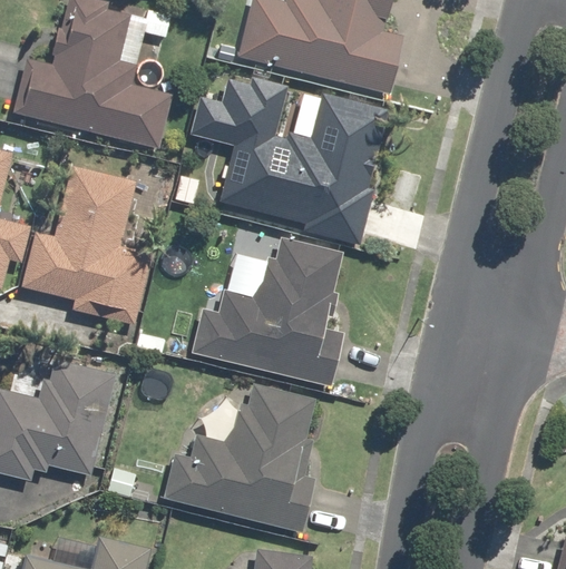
[(27,58),(12,113),(160,149),(174,94),(133,84),(146,32),(166,38),(172,17),(149,11),(147,18),(109,8),(110,1),(105,0),(68,0),(52,65),(27,58)]
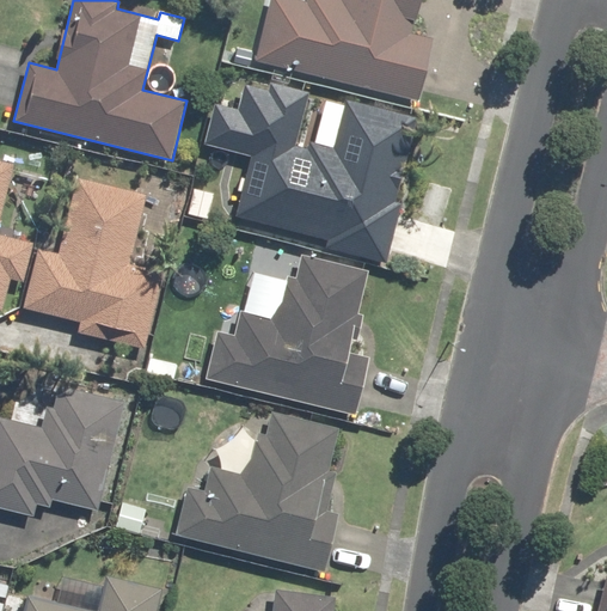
[(268,0),(253,62),(418,102),(434,36),(421,34),(429,0),(268,0)]
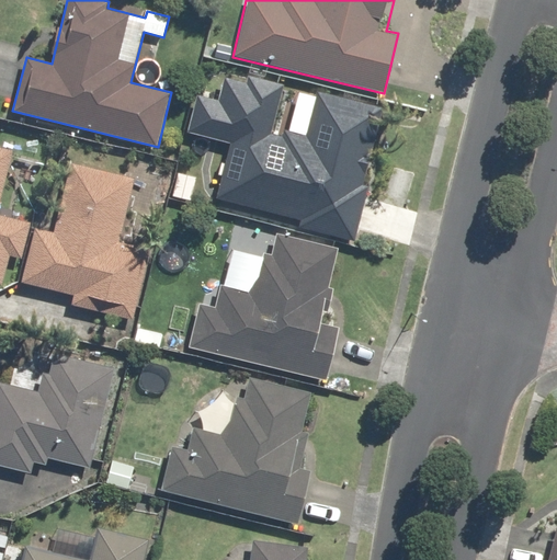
[(297,227),(355,242),(371,184),(365,182),(384,107),(300,87),(287,137),(235,123),(215,198),(299,220),(297,227)]
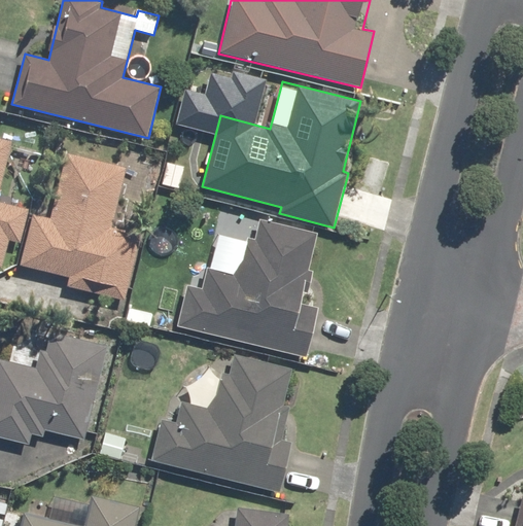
[(0,269),(2,269),(9,240),(22,243),(30,208),(0,201),(0,187),(11,140),(0,137),(0,269)]
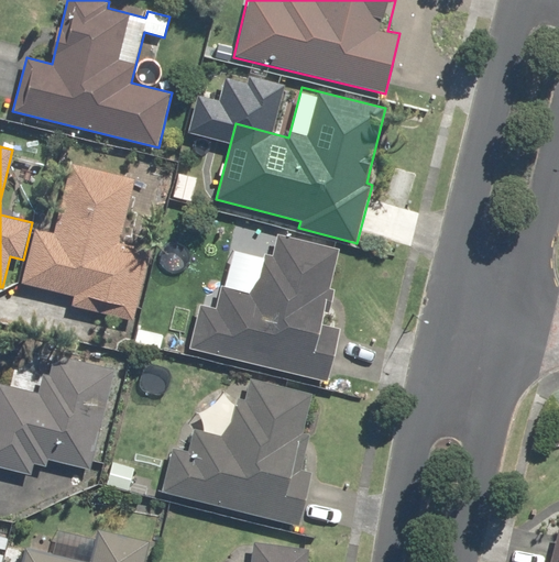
[(72,307),(133,322),(151,250),(120,242),(135,178),(70,162),(53,232),(33,228),(20,284),(74,296),(72,307)]
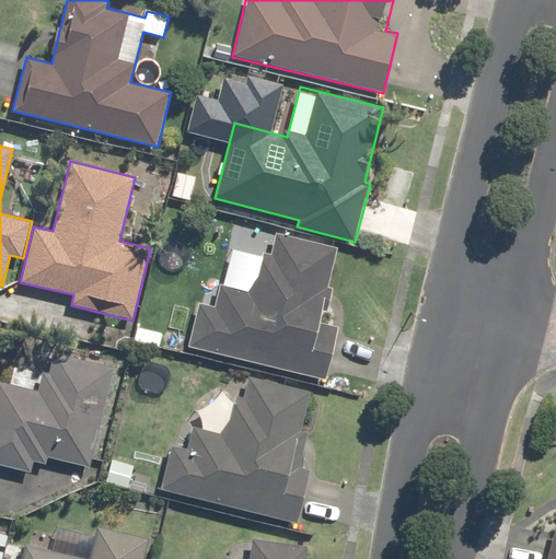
[(197,303),(186,347),(325,381),(339,326),(325,323),(344,247),(276,231),(270,253),(264,251),(254,291),(220,283),(213,306),(197,303)]
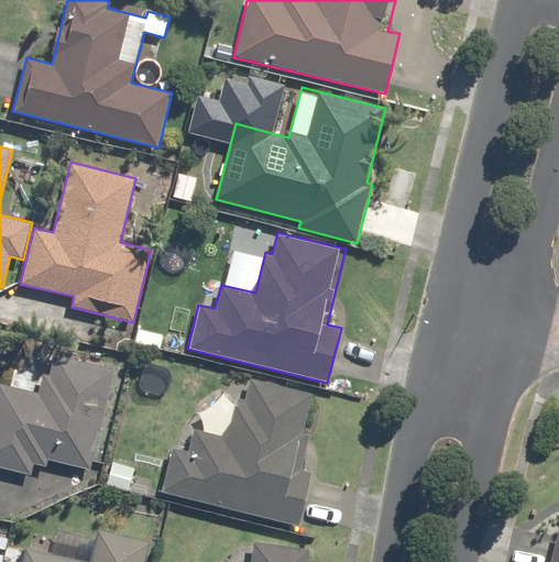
[(0,383),(0,469),(32,476),(34,465),(45,469),(47,460),(91,471),(116,370),(54,355),(50,375),(42,373),(36,393),(0,383)]
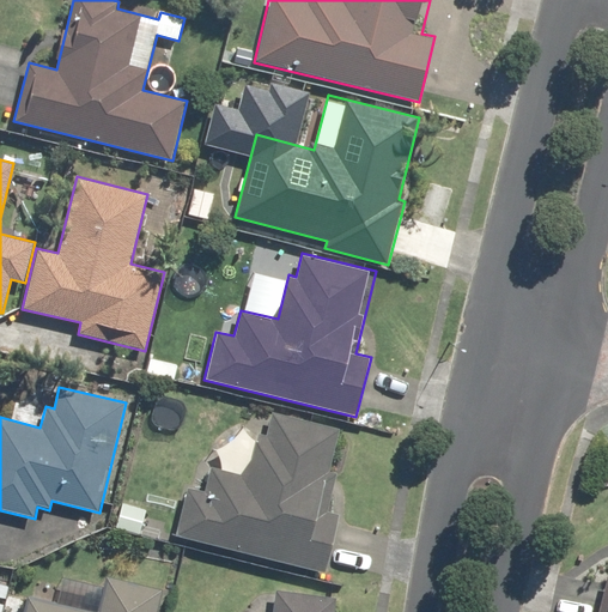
[(187,486),(175,537),(324,574),(340,513),(329,510),(338,473),(330,471),(341,429),(271,412),(265,435),(256,432),(245,477),(211,468),(206,491),(187,486)]
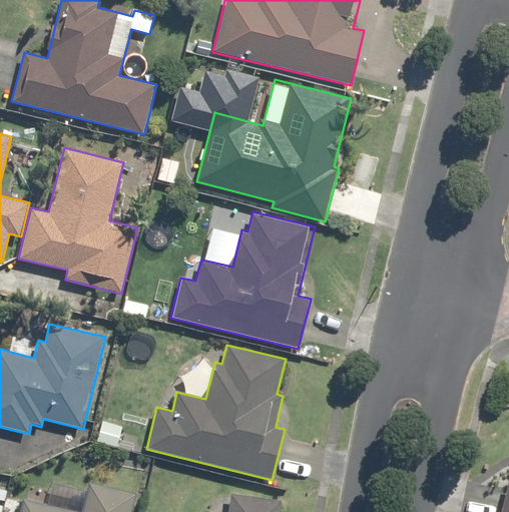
[(130,511),(135,492),(88,481),(81,511),(20,498),(17,511),(130,511)]
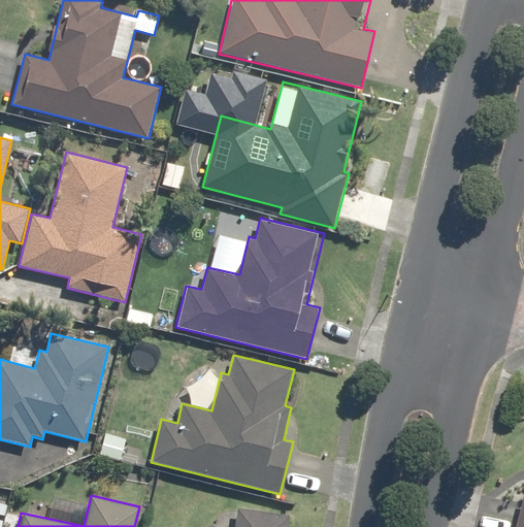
[(523,496),(522,496),(514,526),(523,526),(523,496)]
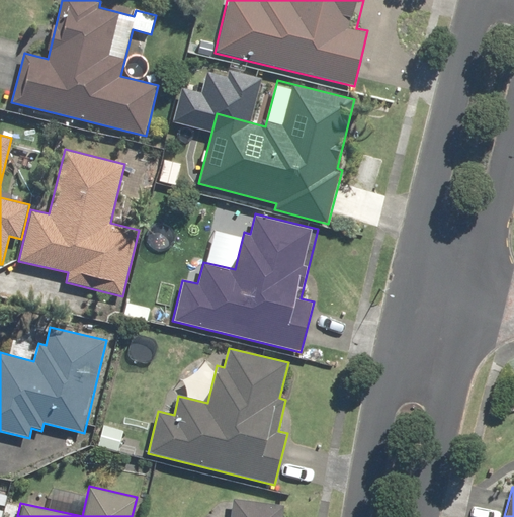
[(282,516),(284,505),(232,499),(230,516),(282,516)]
